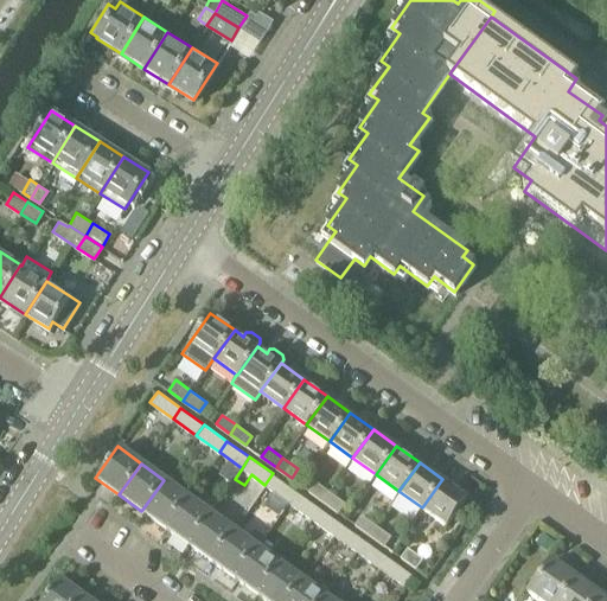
[(295,490),(273,473),(264,485),(288,500),(295,490)]
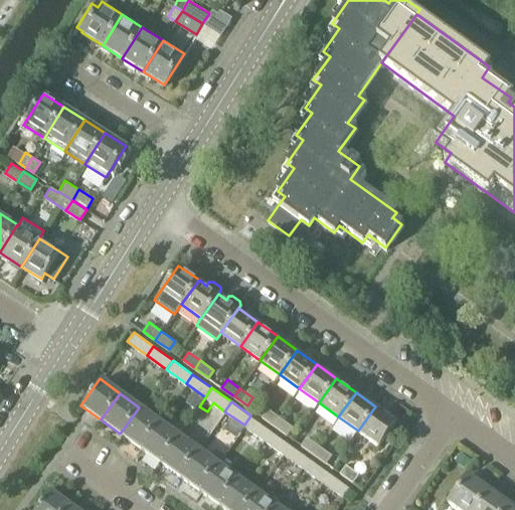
[(375,406),(358,431),(378,445),(395,420),(375,406)]
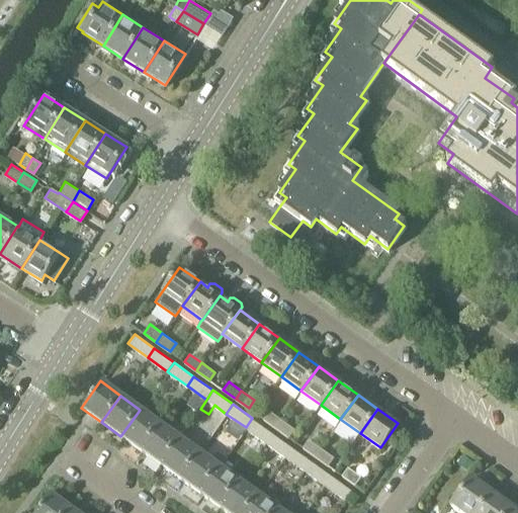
[(140,410),(120,436),(141,450),(160,423),(140,410)]
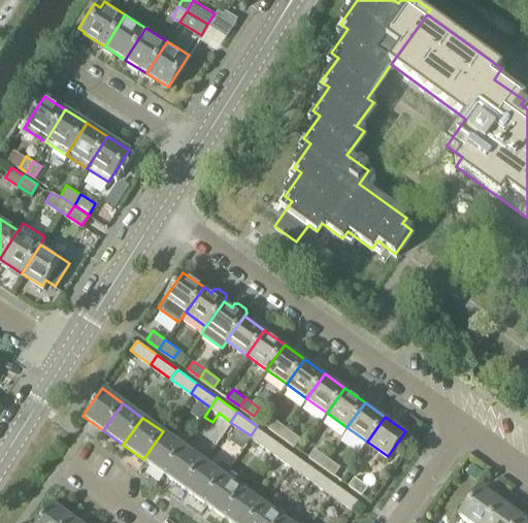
[(279,434),(286,427),(273,418),(267,426),(279,434)]
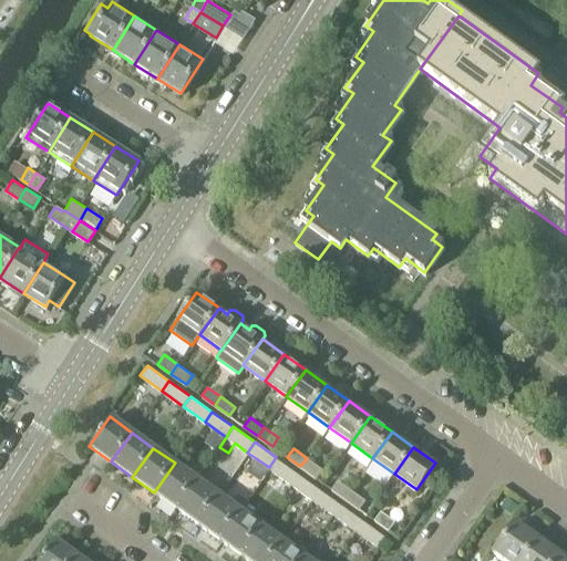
[(298,473),(276,457),(269,467),(290,482),(298,473)]
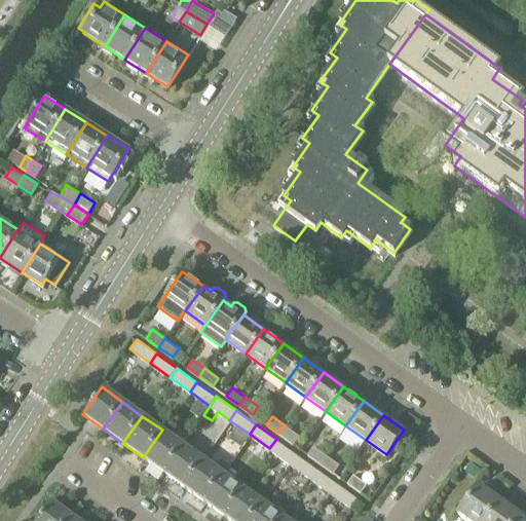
[(298,435),(285,425),(278,433),(292,443),(298,435)]
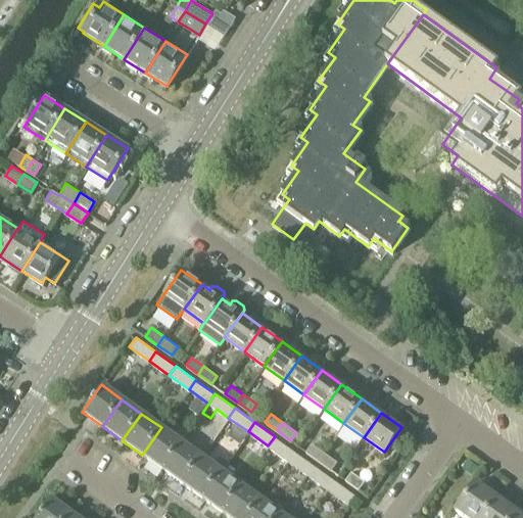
[(181,441),(161,427),(142,455),(161,469),(181,441)]
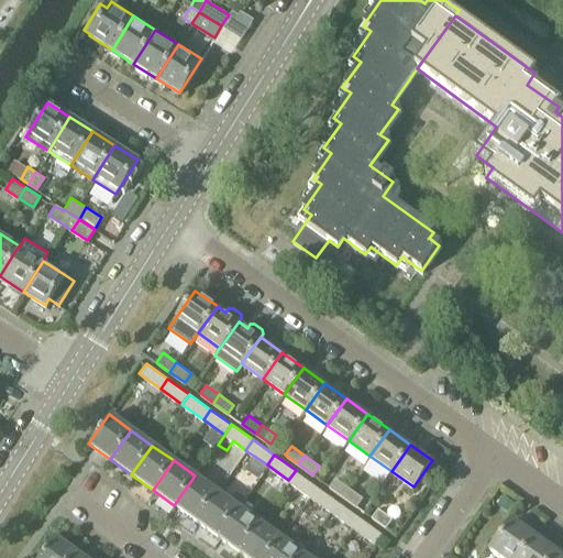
[(317,485),(296,470),(288,480),(309,495),(317,485)]
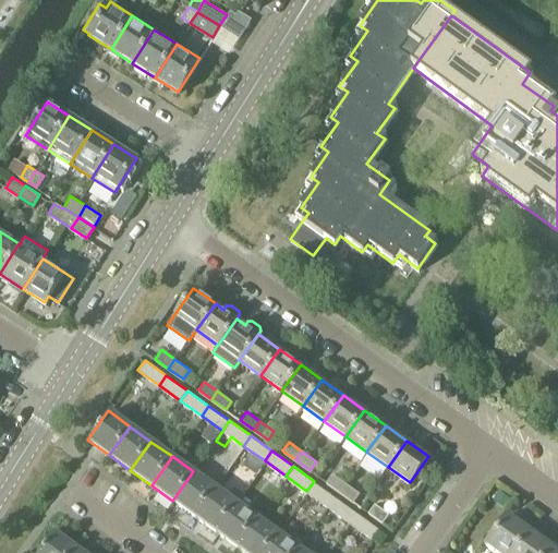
[(193,471),(172,501),(193,516),(214,487),(193,471)]
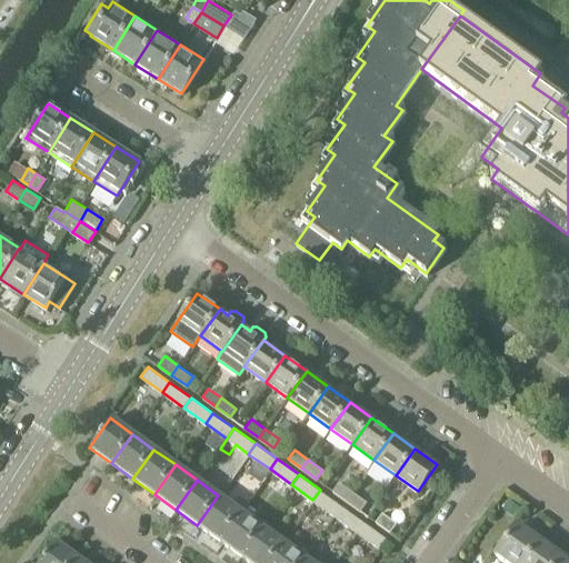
[(347,500),(352,491),(338,481),(332,490),(347,500)]
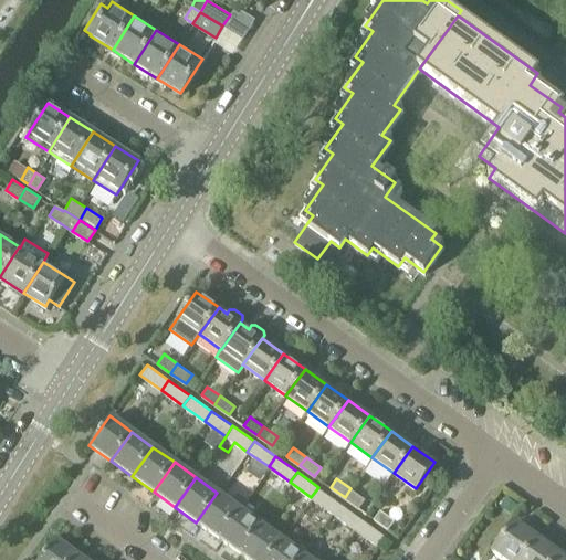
[(318,487),(311,497),(333,513),(339,503),(318,487)]
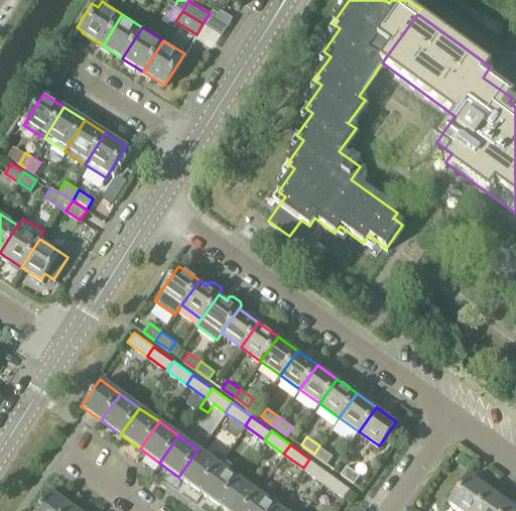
[(333,455),(319,445),(314,454),(327,463),(333,455)]
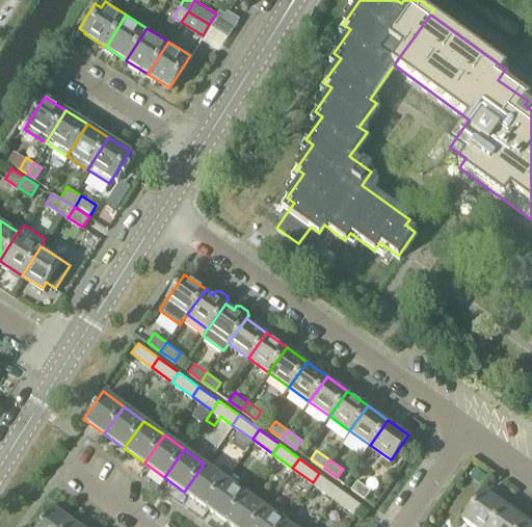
[(204,464),(184,492),(205,505),(224,478),(204,464)]
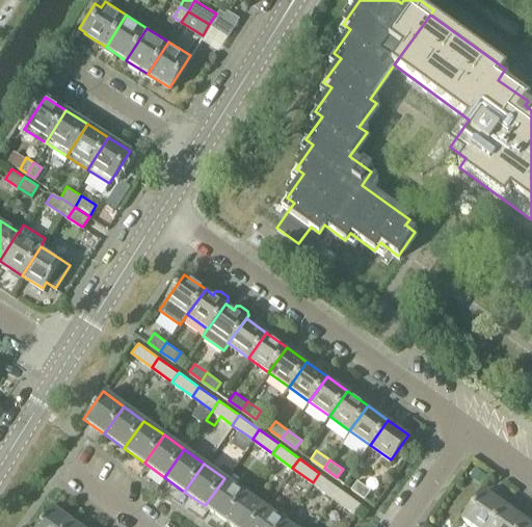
[(473,465),(469,472),(480,480),(485,473),(473,465)]
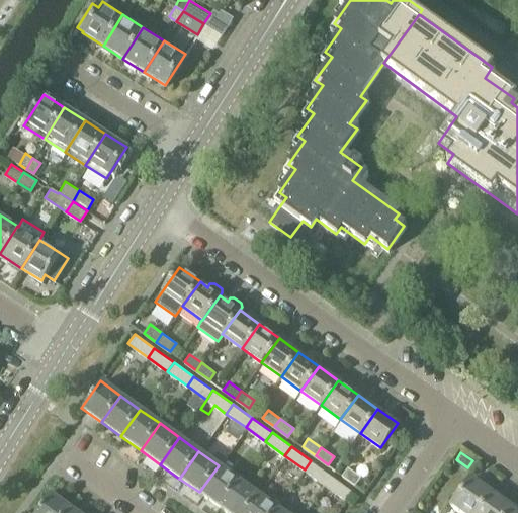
[(331,475),(311,460),(305,469),(324,484),(331,475)]
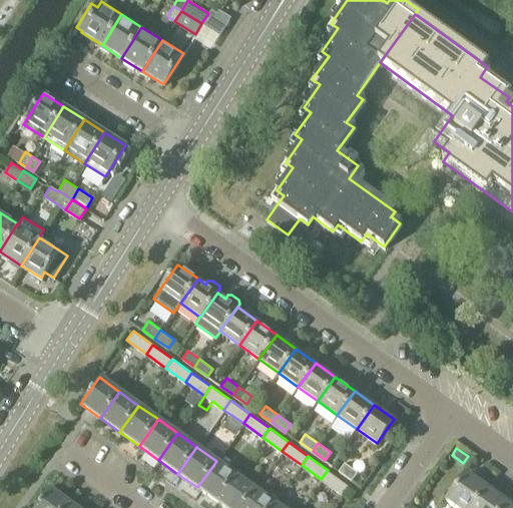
[(235,475),(216,461),(197,487),(216,501),(235,475)]
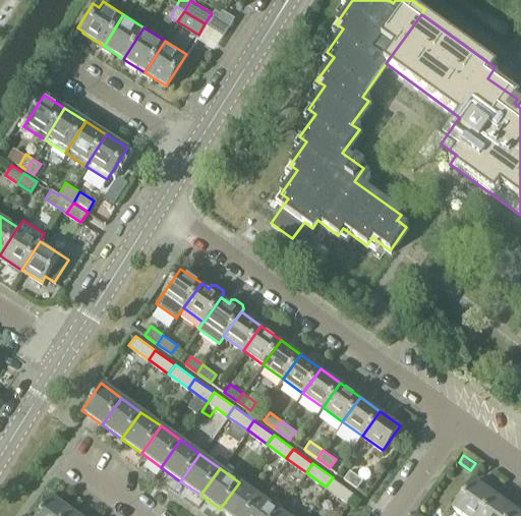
[(344,477),(357,486),(362,478),(349,469),(344,477)]
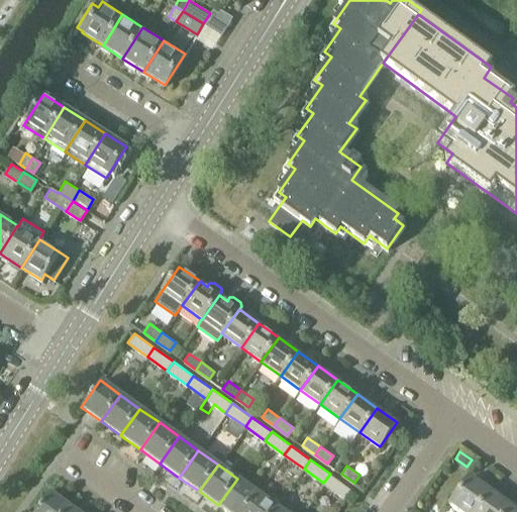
[(350,488),(330,474),(323,483),(344,497),(350,488)]
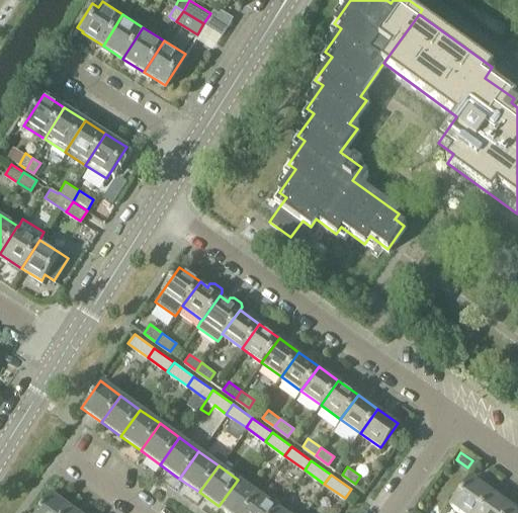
[(460,512),(477,512),(492,492),(470,478),(450,506),(460,512)]
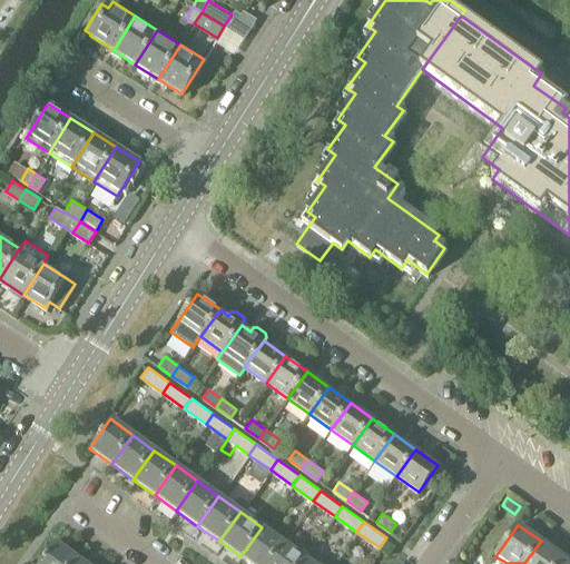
[(262,527),(241,556),(251,563),(267,563),(283,543),(262,527)]
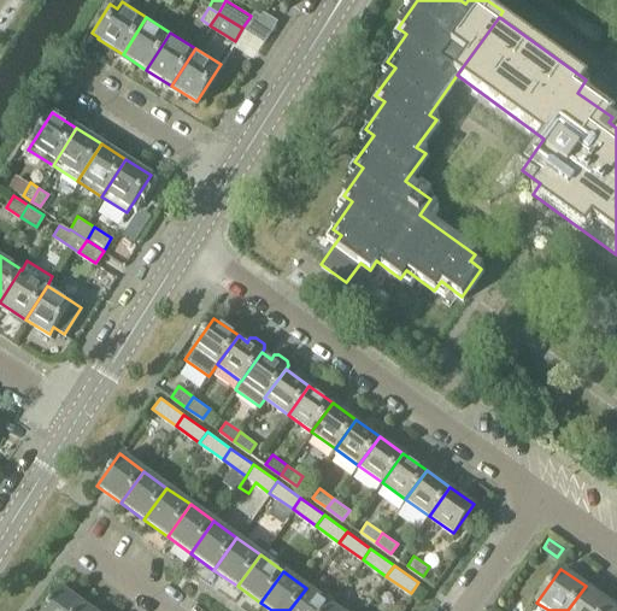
[(413,594),(421,599),(427,591),(419,586),(413,594)]
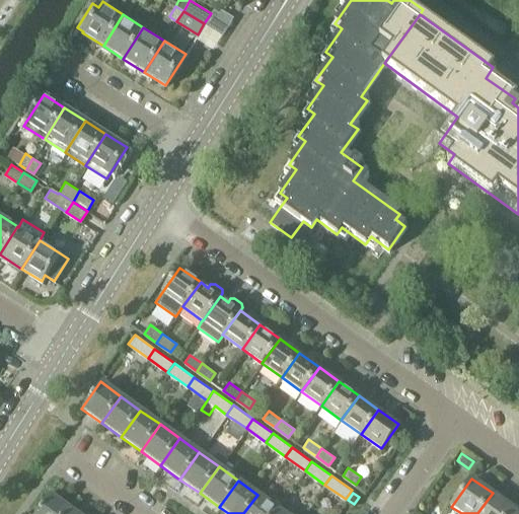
[(508,513),(513,507),(493,493),(477,513),(508,513)]
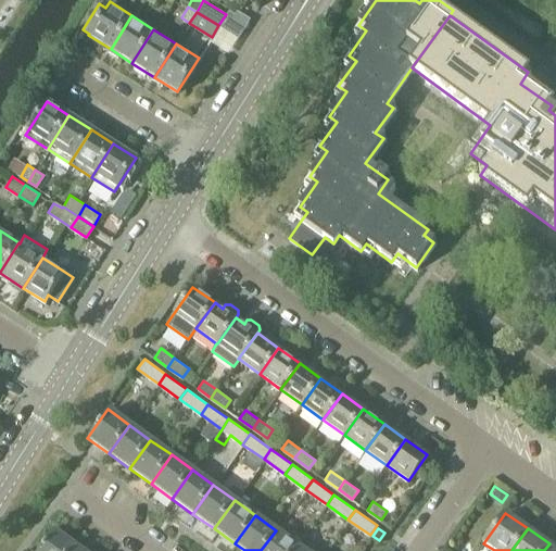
[(71,550),(75,545),(53,529),(37,550),(71,550)]
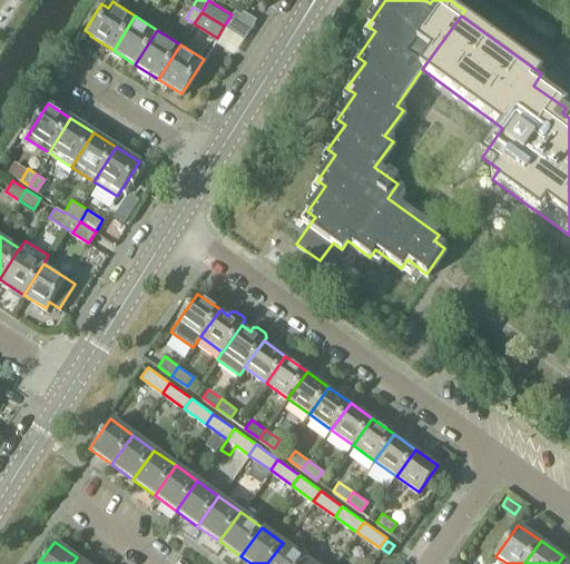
[(283,543),(267,563),(300,563),(305,558),(283,543)]
